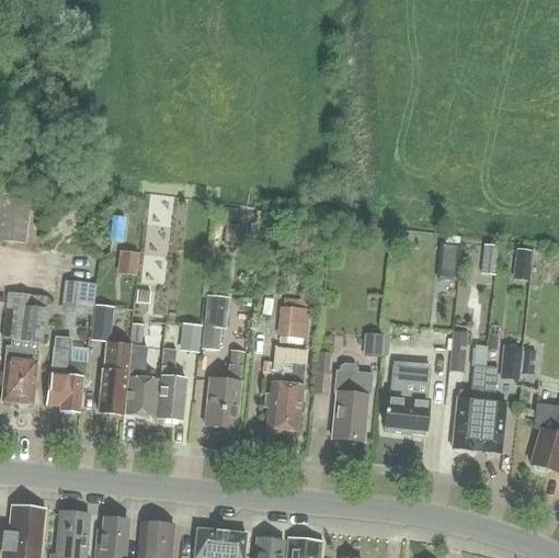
[(31,195),(1,192),(0,205),(0,239),(26,242),(31,195)]
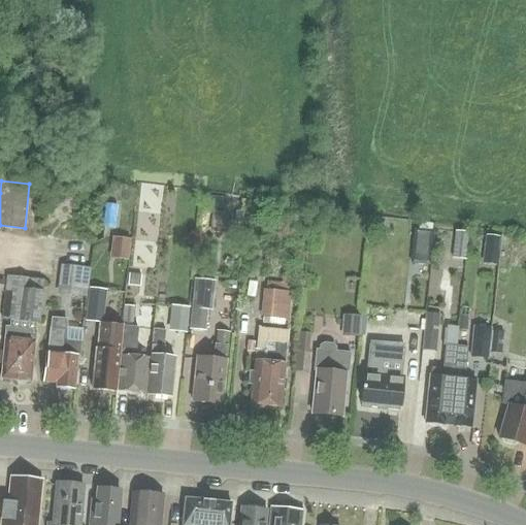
[(227,194),(205,192),(204,205),(226,207),(227,194)]
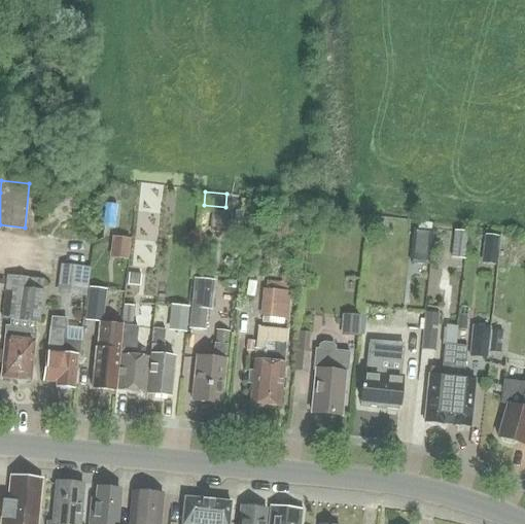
[(115,225),(118,203),(107,201),(104,223),(115,225)]
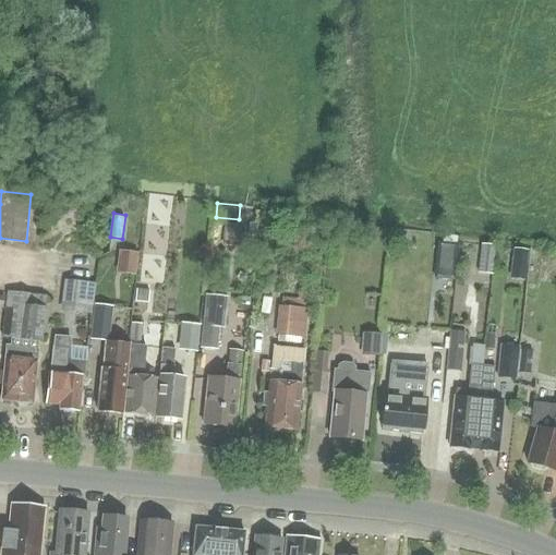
[(243,221),(226,220),(224,242),(242,243),(243,221)]
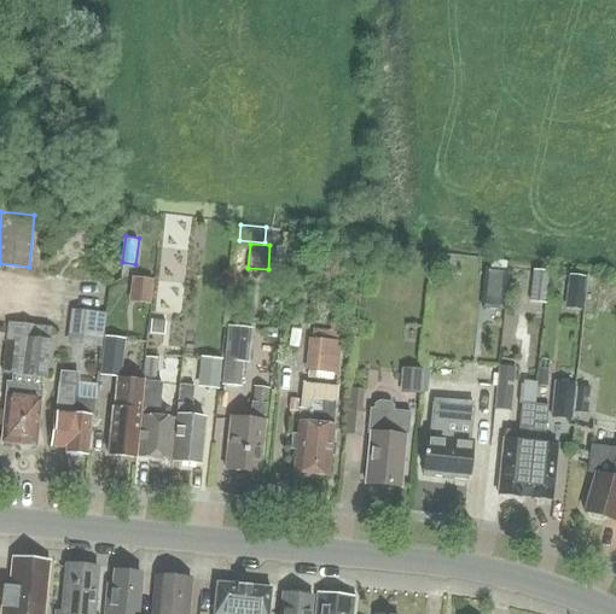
[(486,263),(483,305),(504,307),(507,265),(486,263)]
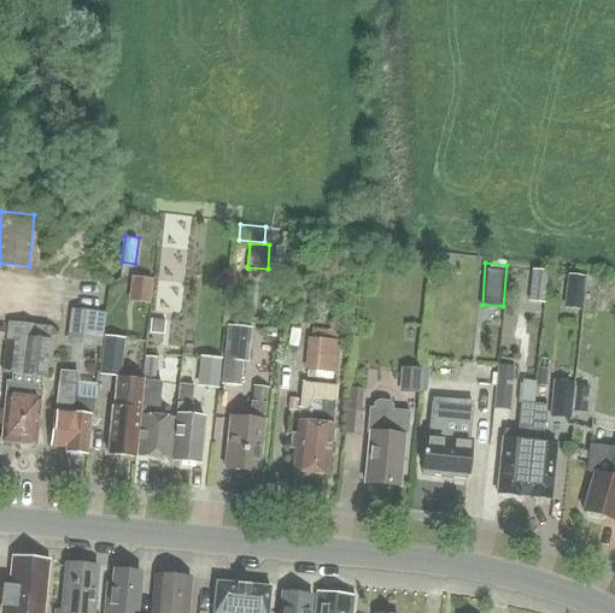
[(549,266),(532,265),(528,298),(545,300),(549,266)]
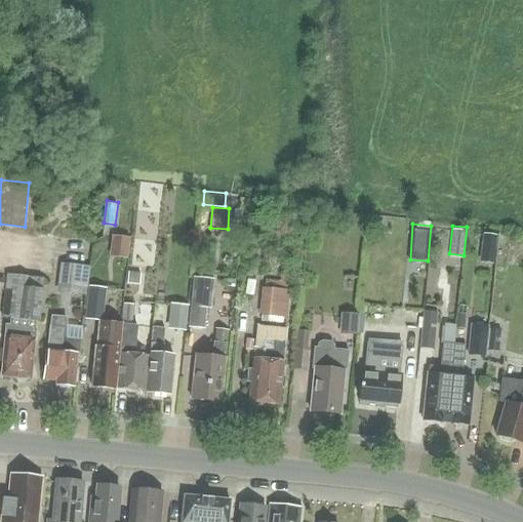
[(491,228),(487,254),(501,256),(506,230),(491,228)]
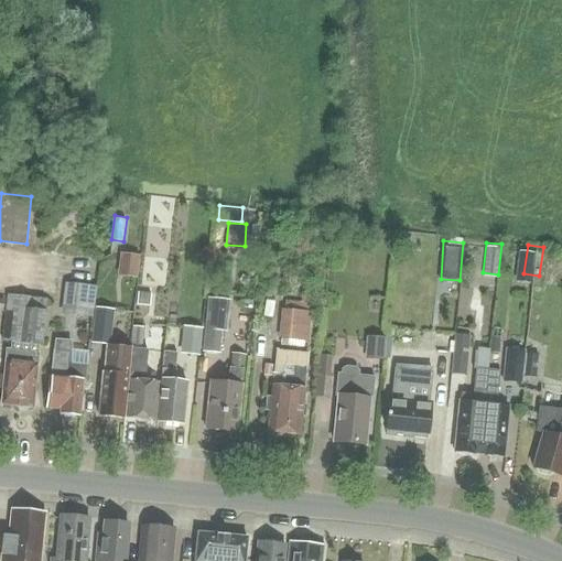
[(119,274),(138,276),(138,262),(139,254),(130,254),(120,252),(119,274)]
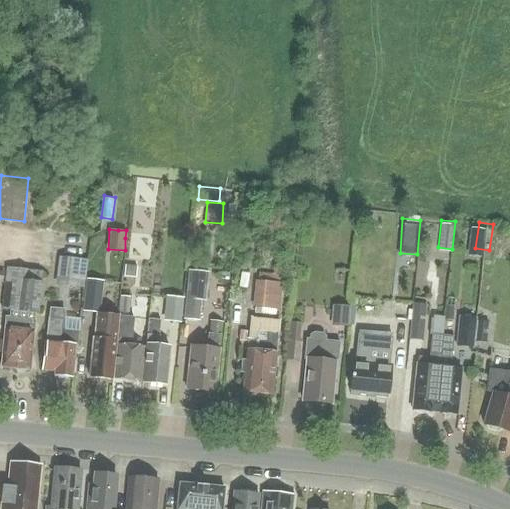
[(88,256),(61,254),(59,274),(86,277),(88,256)]
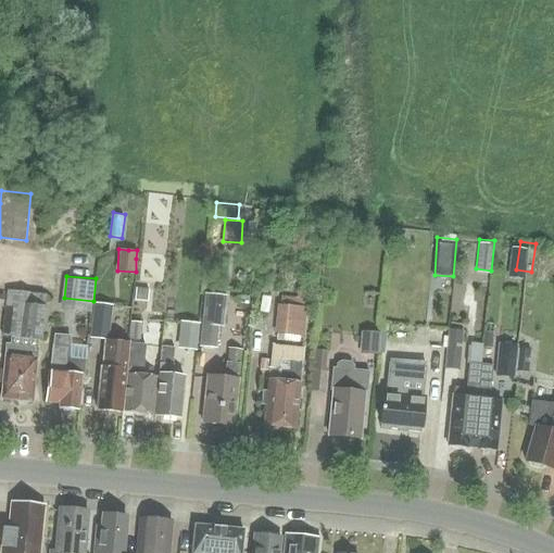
[(148,299),(150,288),(136,286),(135,297),(148,299)]
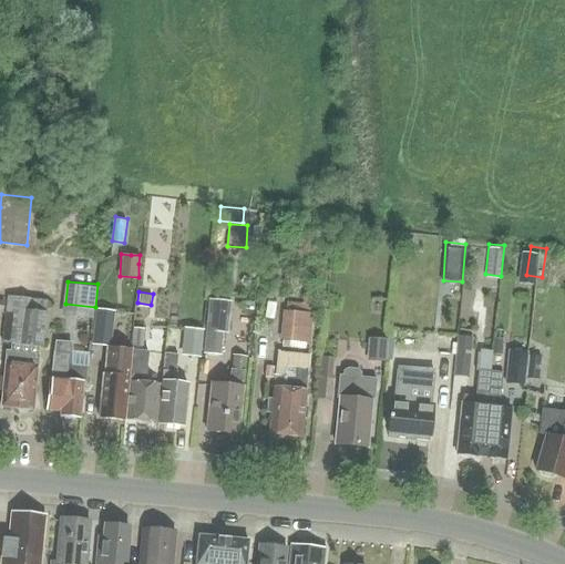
[(48,300),(9,296),(3,340),(12,341),(40,346),(41,346),(48,300)]
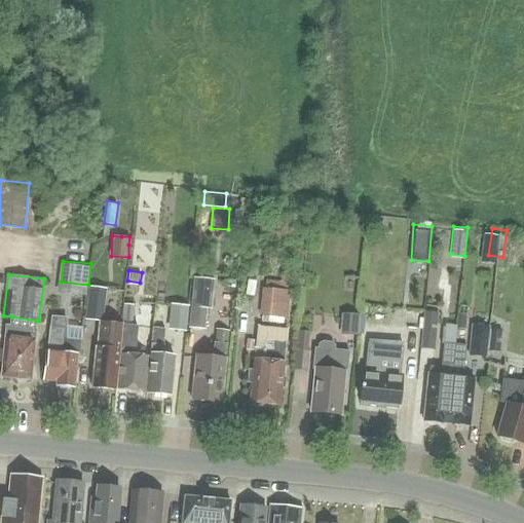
[(192,326),(206,327),(208,304),(211,304),(214,277),(196,275),(192,326)]
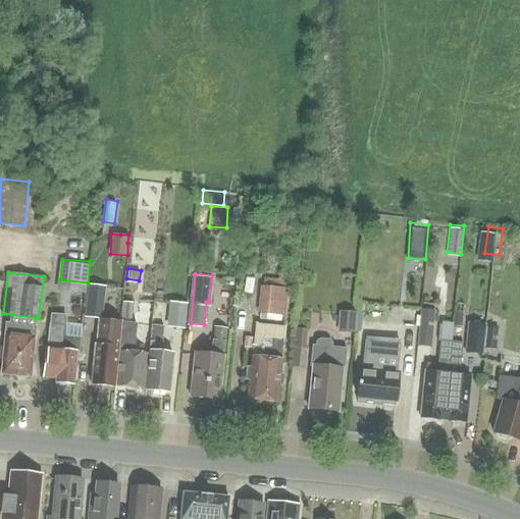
[(290,276),(266,274),(265,282),(261,282),(259,310),(286,312),(290,276)]
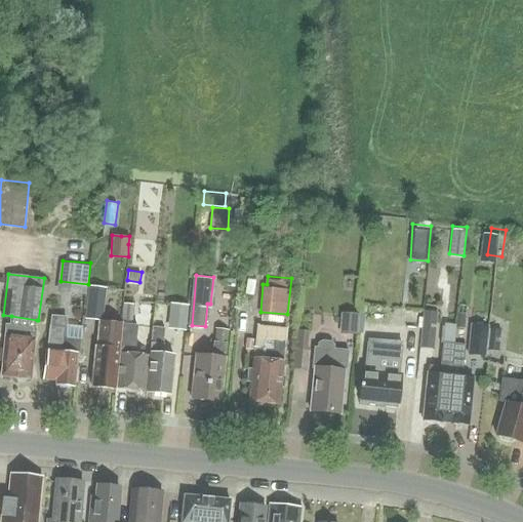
[(108,284),(91,282),(87,318),(104,320),(108,284)]
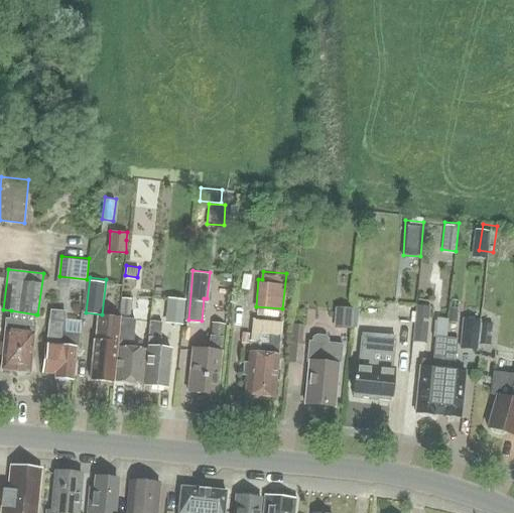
[(122,296),(122,306),(121,314),(131,315),(132,297),(122,296)]
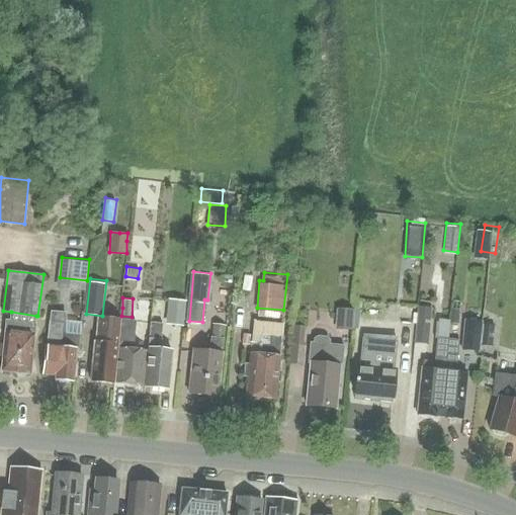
[(184,324),(187,298),(169,297),(166,322),(184,324)]
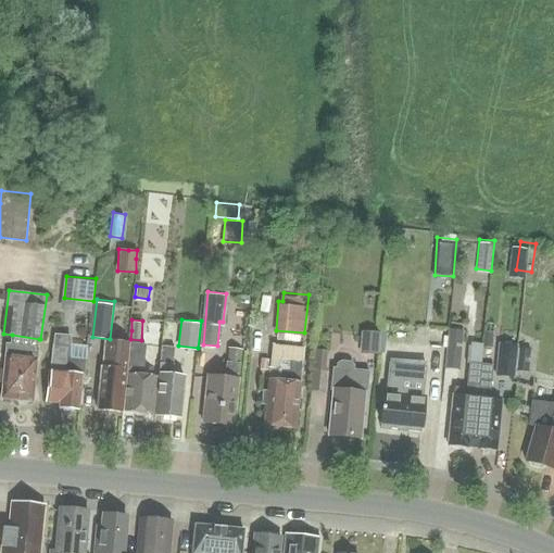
[(461,367),(465,328),(450,327),(447,366),(461,367)]
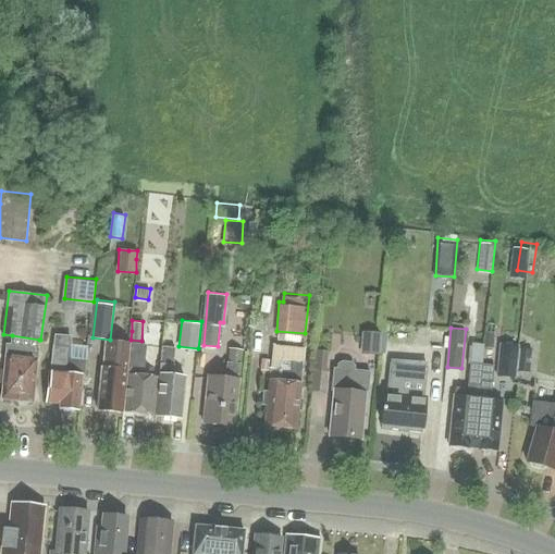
[(383,329),(362,329),(361,351),(382,352),(383,329)]
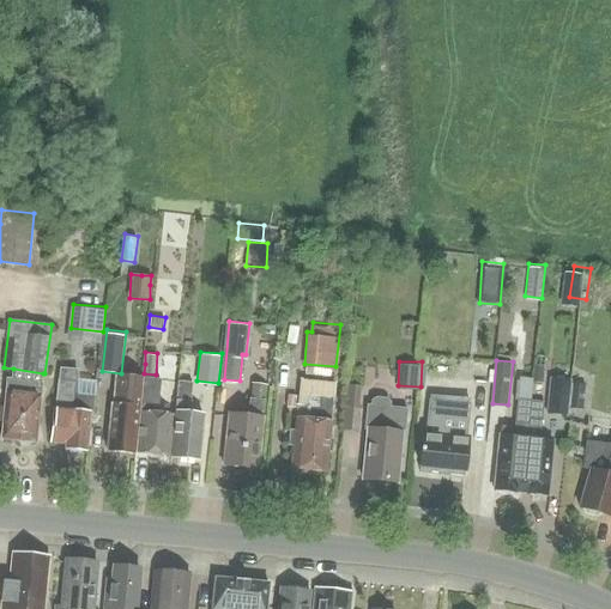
[(53,438),(53,440),(66,442),(66,448),(71,448),(73,451),(83,451),(85,449),(88,449),(91,412),(95,412),(96,394),(76,393),(77,366),(59,365),(56,408),(53,438)]
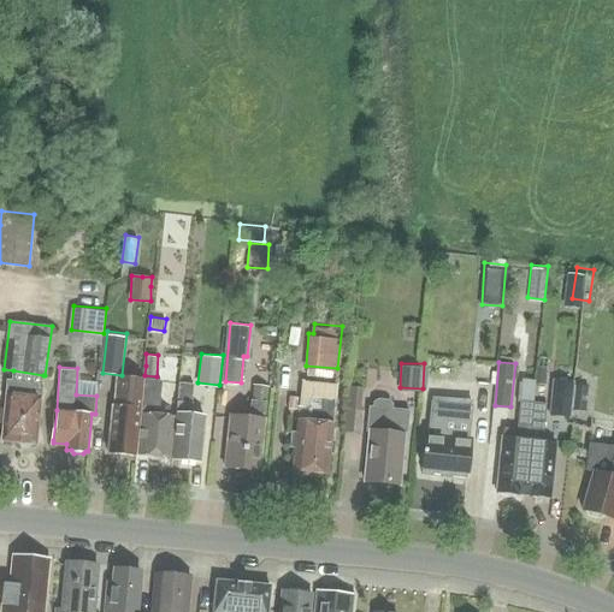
[(43,375),(13,370),(12,381),(10,380),(4,439),(19,441),(24,445),(30,446),(34,443),(37,443),(43,384),(43,375)]
